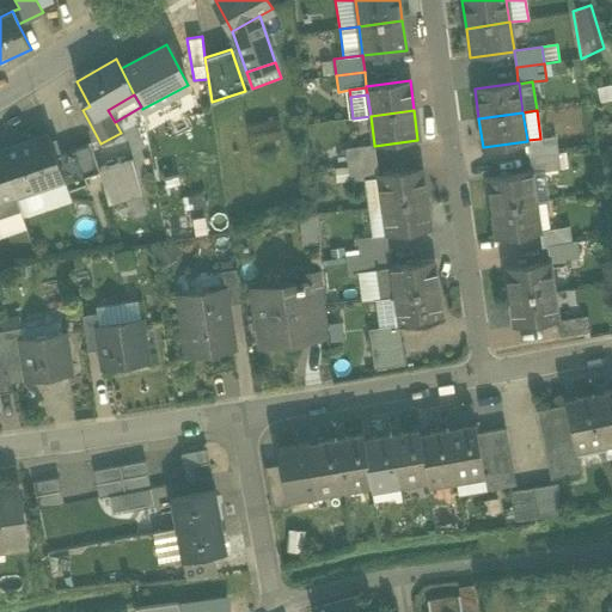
[(49,135),(0,151),(16,196),(62,181),(65,179),(55,154),(49,135)]
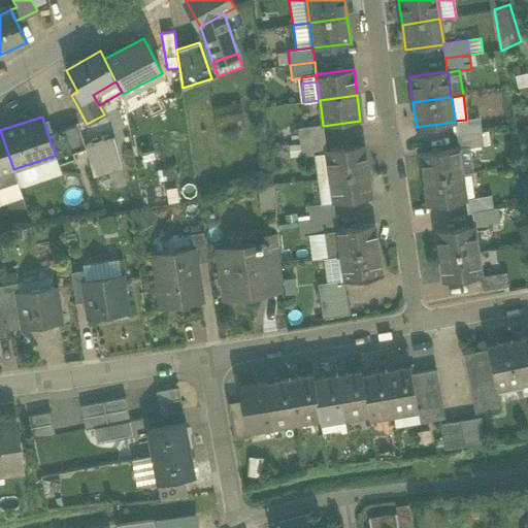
[(455,122),(457,135),(481,132),(479,118),(466,120),(455,121),(455,122)]
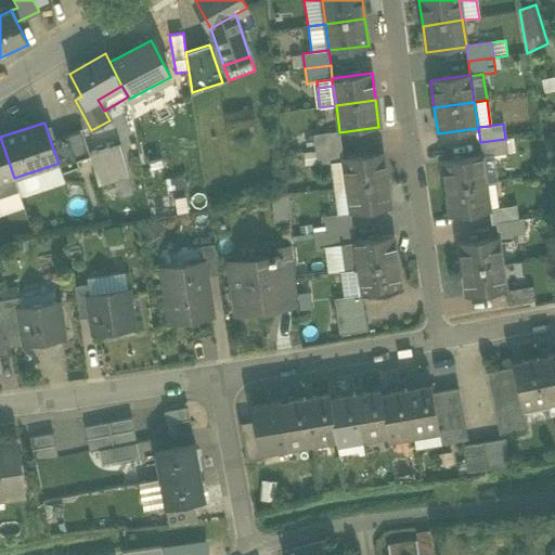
[(80,129),(67,134),(77,162),(90,157),(89,154),(80,129)]
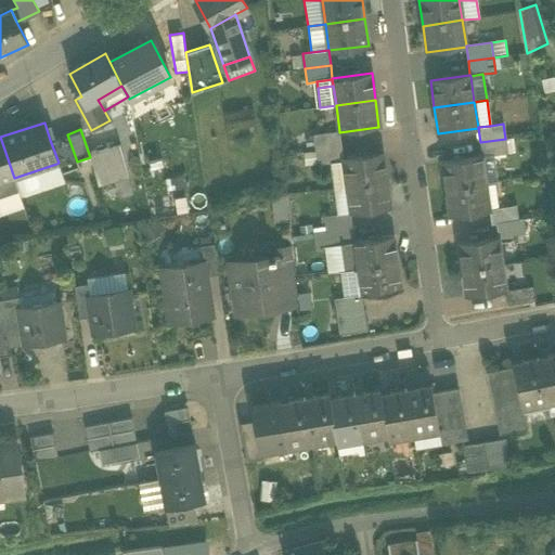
[(313,134),(315,150),(341,146),(339,132),(339,131),(313,134)]
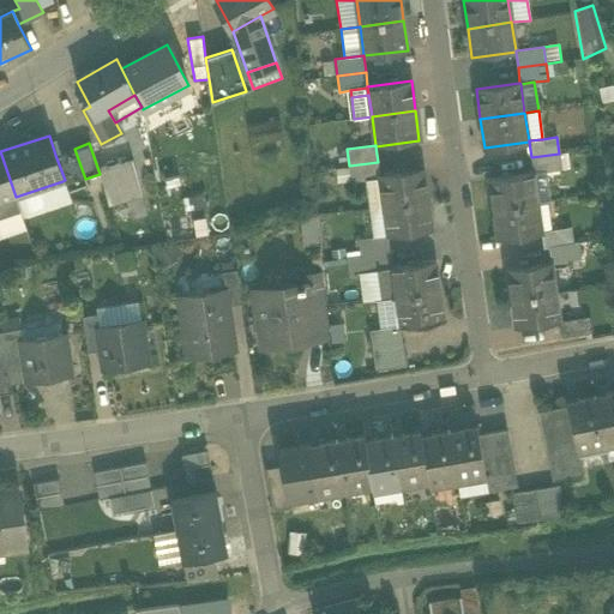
[(88,185),(85,179),(74,149),(55,155),(65,180),(62,181),(66,192),(68,192),(88,185)]
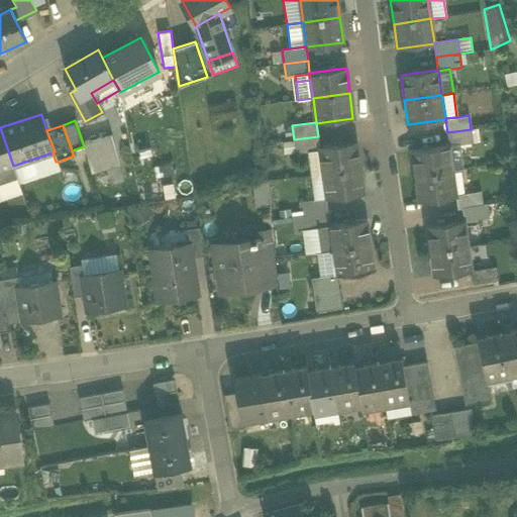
[(0,179),(17,177),(13,166),(0,127),(0,179)]
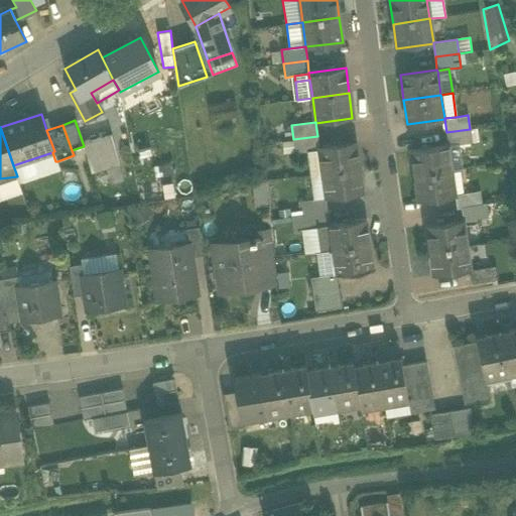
[(478,128),(470,129),(472,143),(479,142),(478,128)]
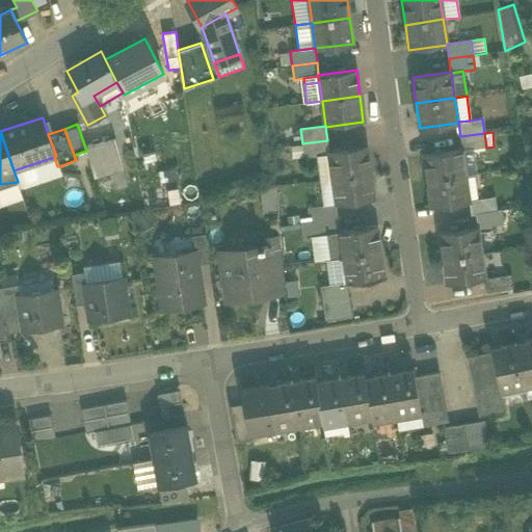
[(486,148),(484,133),(460,136),(461,150),(461,151),(474,150),(486,148)]
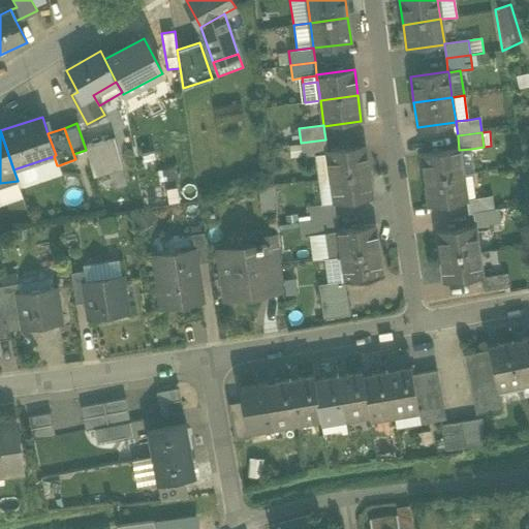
[(86,150),(94,177),(110,173),(122,168),(114,138),(85,147),(86,150)]
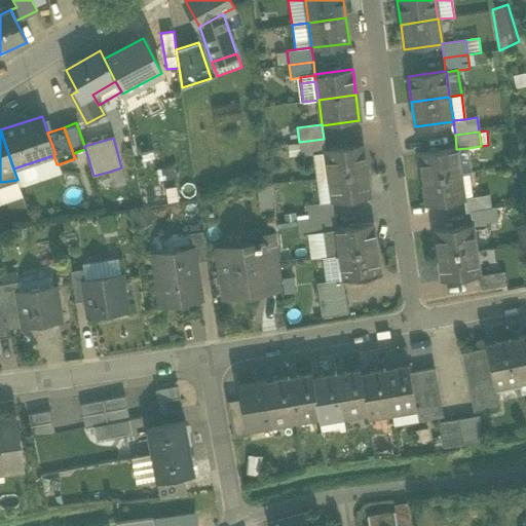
[(326,152),(324,139),(299,142),(301,156),(313,154),(326,153),(326,152)]
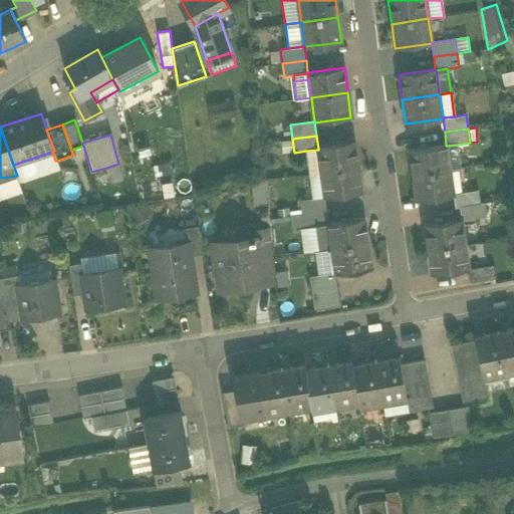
[(318,150),(321,173),(358,168),(354,144),(318,149),(318,150)]
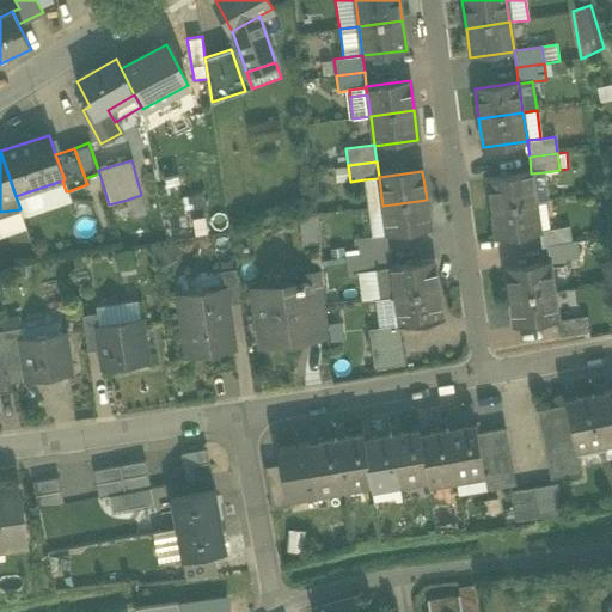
[(487,178),(491,208),(536,202),(531,173),(531,172),(487,178)]
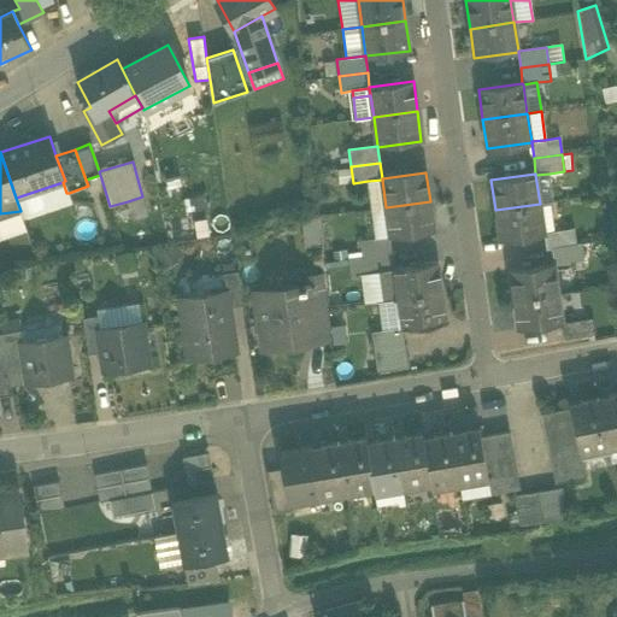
[(535,175),(540,204),(554,201),(550,174),(535,175)]
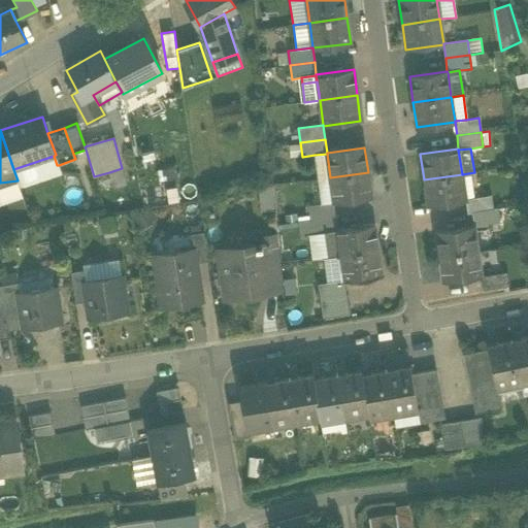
[(318,179),(330,177),(327,154),(315,155),(318,179)]
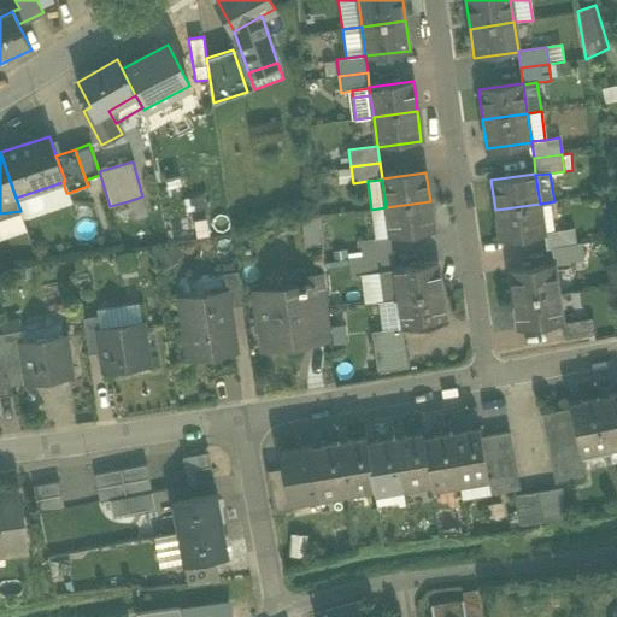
[(16,198),(21,211),(22,216),(71,200),(69,193),(66,193),(63,182),(16,198)]
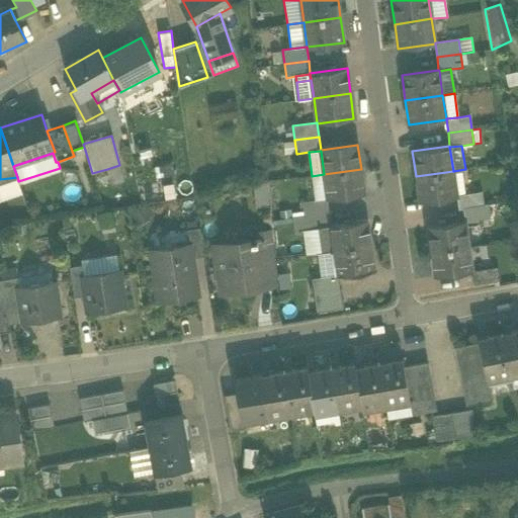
[(119,165),(107,169),(111,184),(123,180),(119,165)]
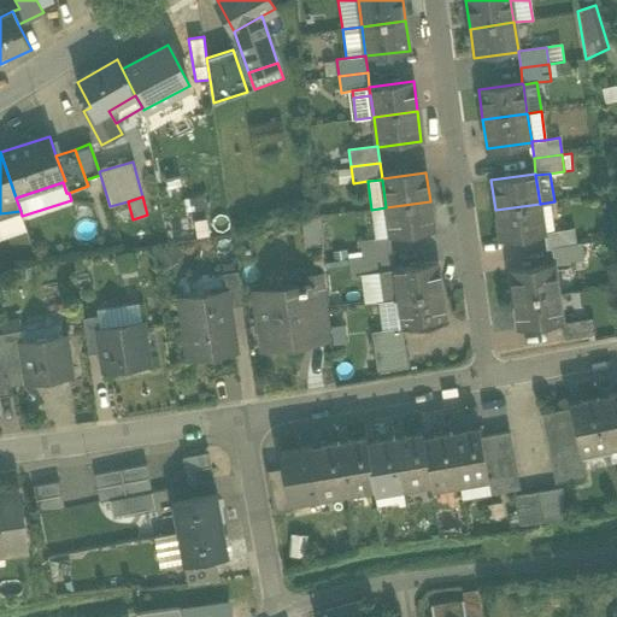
[(434,231),(430,201),(386,207),(389,236),(389,238),(434,231)]
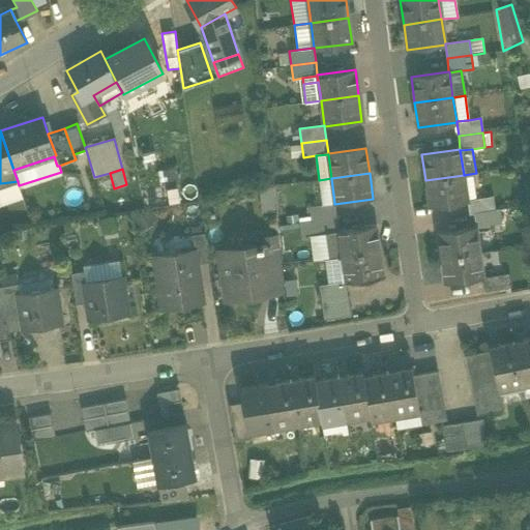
[(467,200),(464,175),(425,180),(430,206),(467,200)]
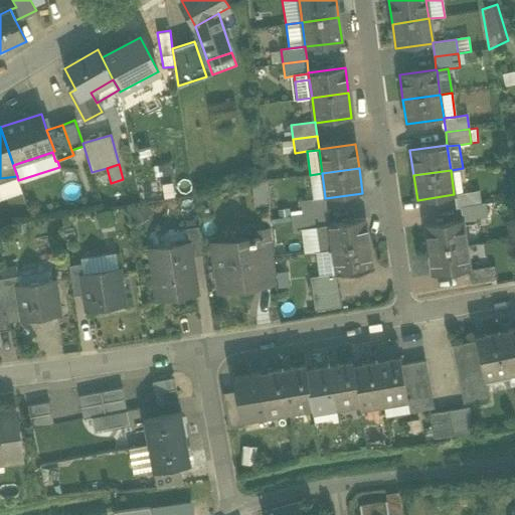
[(322,173),(310,175),(313,199),(325,197),(322,173)]
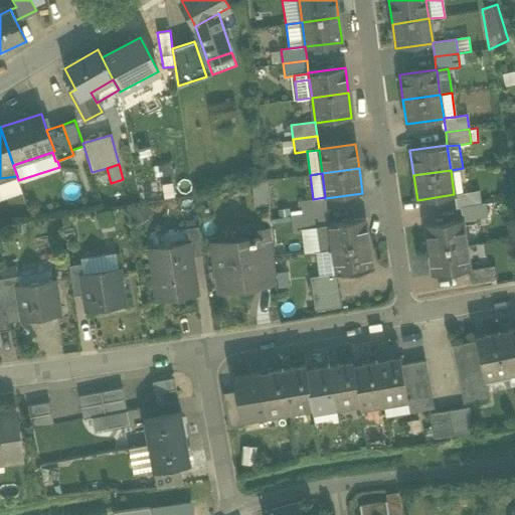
[(0,200),(22,193),(18,180),(17,176),(0,178),(0,200)]
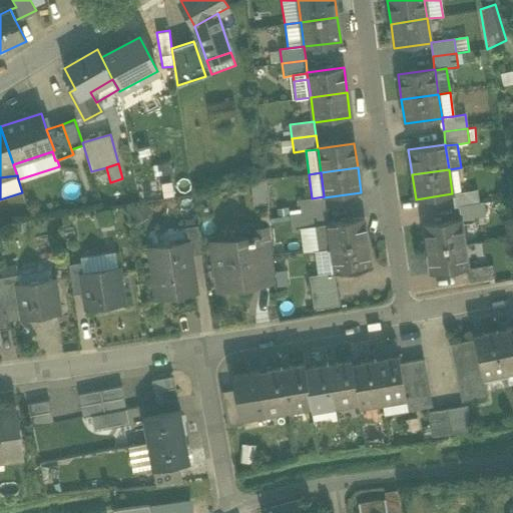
[(268,205),(265,181),(250,183),(252,206),(268,205)]
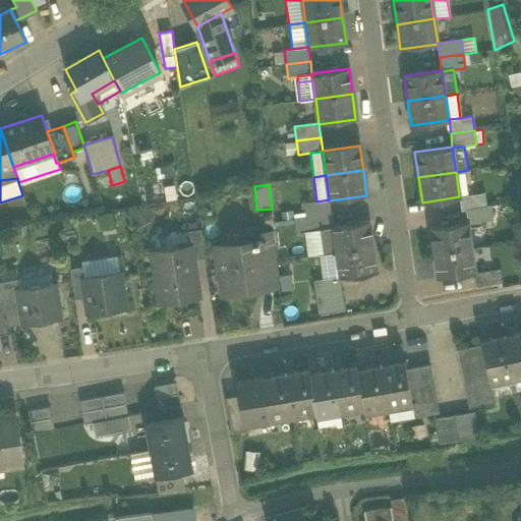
[(461,211),(465,210),(485,207),(483,193),(459,196),(461,211)]
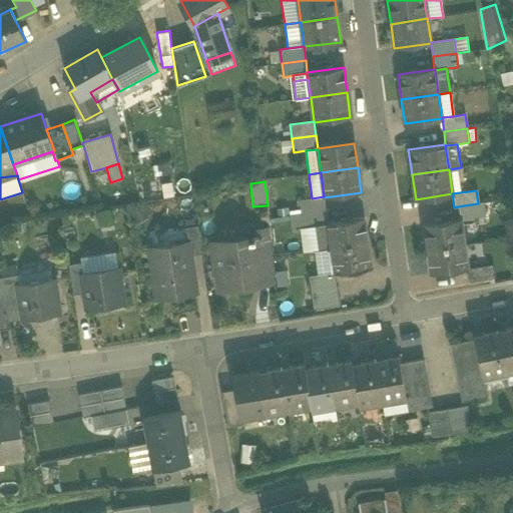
[(301,199),(303,213),(326,210),(324,197),(324,196),(312,198),(301,199)]
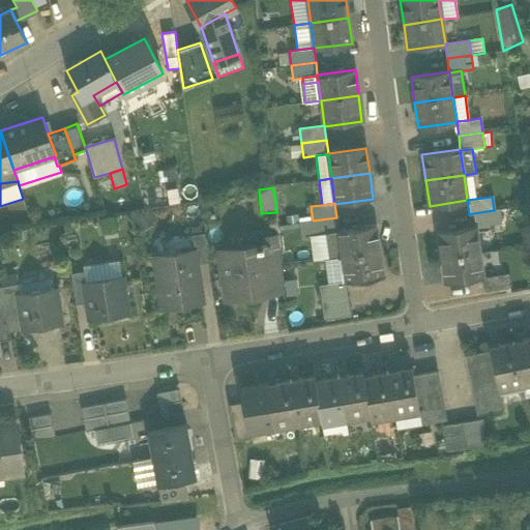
[(499,210),(494,210),(473,213),(475,227),(475,228),(501,224),(499,210)]
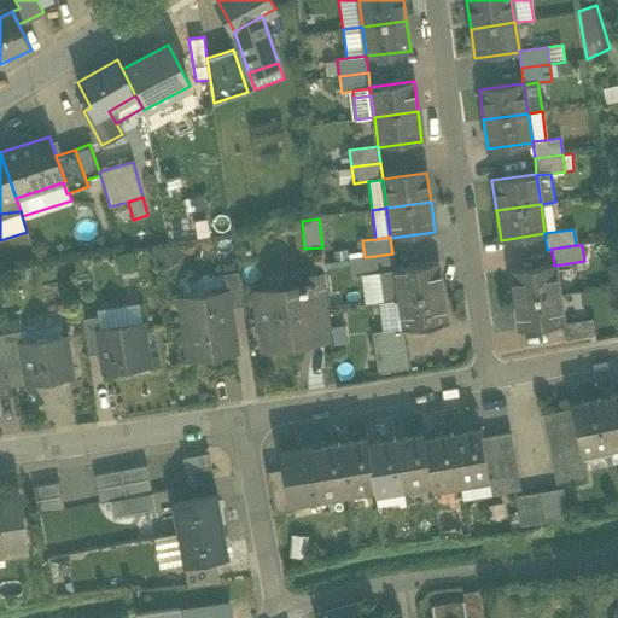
[(395,269),(392,254),(365,257),(366,274),(382,272),(395,270),(395,269)]
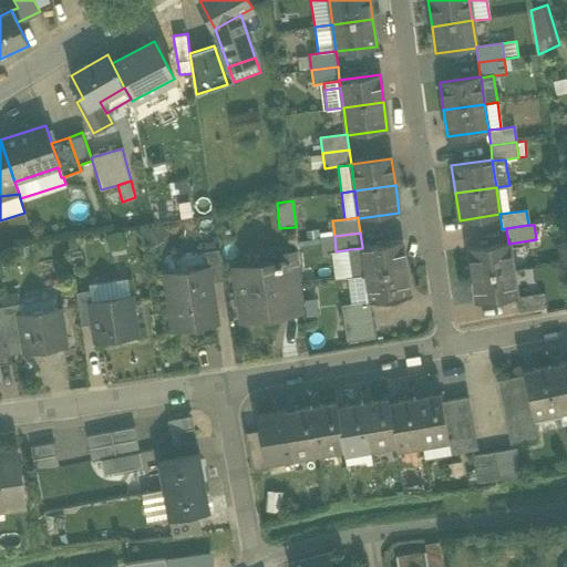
[(336,251),(334,236),(319,238),(322,257),(332,256),(332,253),(336,251)]
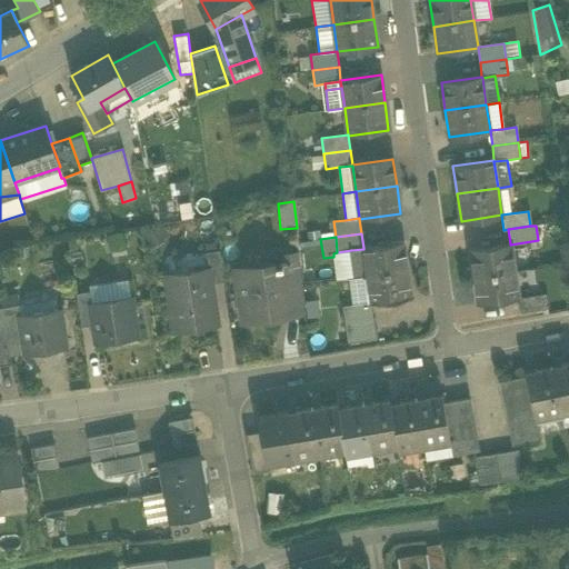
[(365,253),(367,276),(408,270),(403,242),(363,248),(363,249),(365,253)]
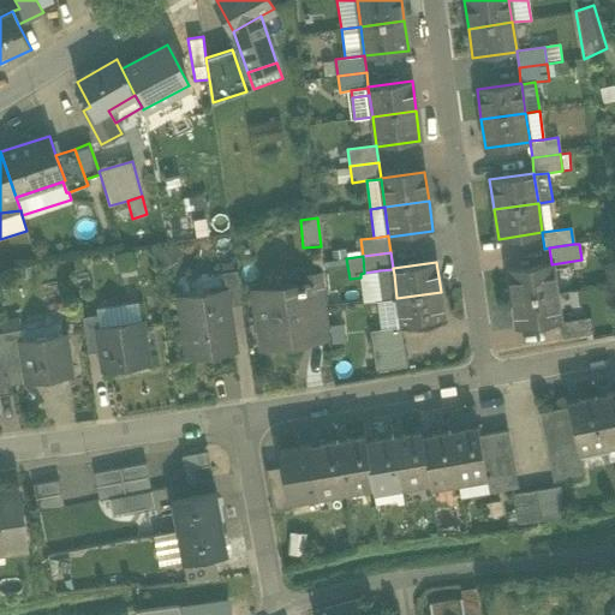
[(508,269),(512,299),(556,293),(551,264),(551,263),(508,269)]
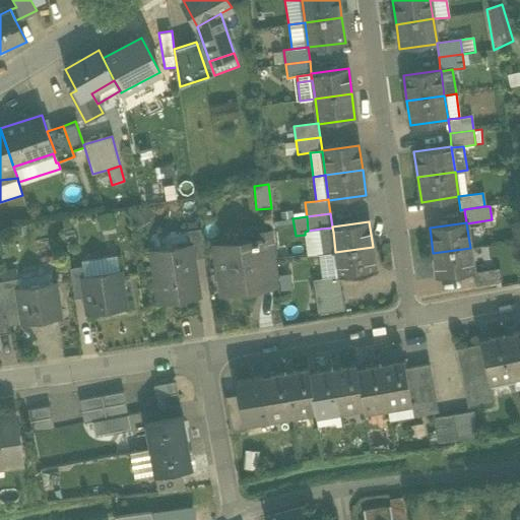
[(191,245),(193,259),(205,257),(201,229),(188,231),(190,245),(191,245)]
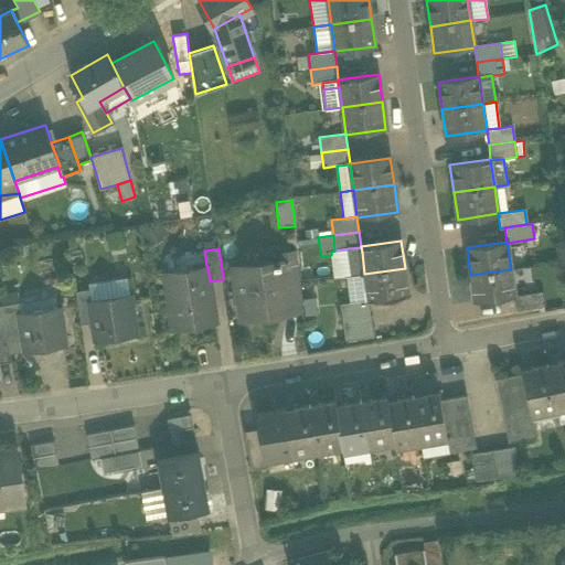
[(349,254),(349,248),(334,251),(331,252),(331,255),(334,277),(347,276),(352,275),(349,254)]
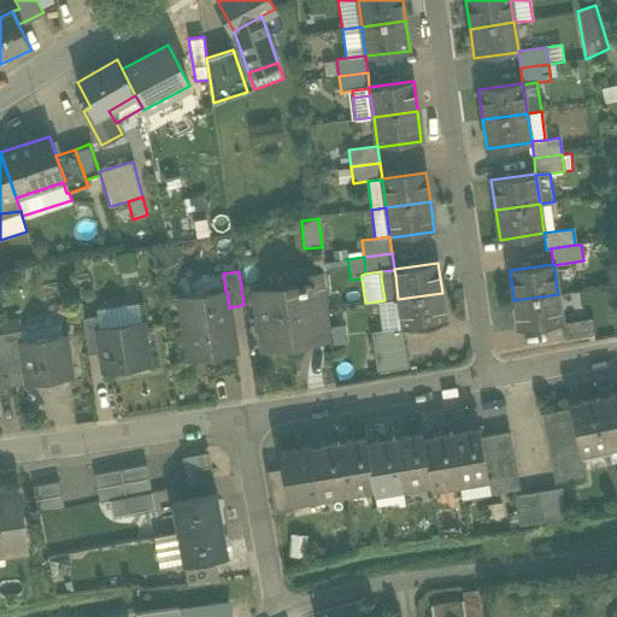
[(307,286),(310,307),(327,306),(323,272),(304,276),(305,287),(307,286)]
